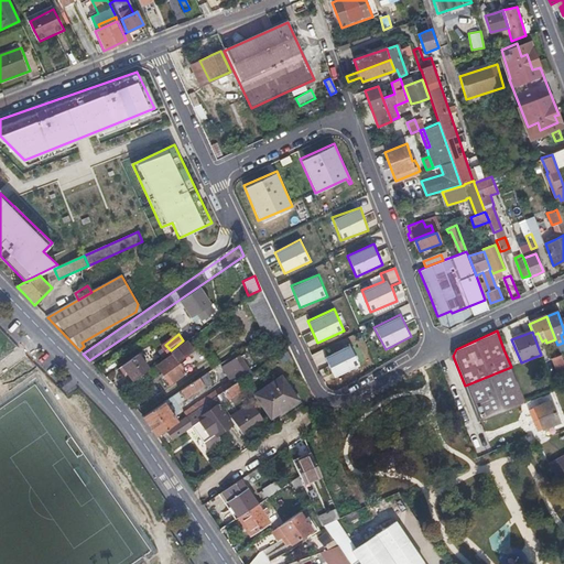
[(170,383),(177,378),(184,372),(176,361),(185,355),(183,353),(188,348),(184,343),(170,353),(172,355),(156,366),(170,383)]
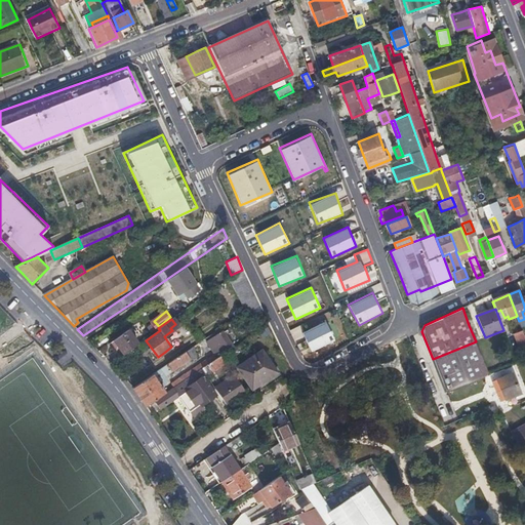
[(301,331),(312,352),(336,340),(326,320),(301,331)]
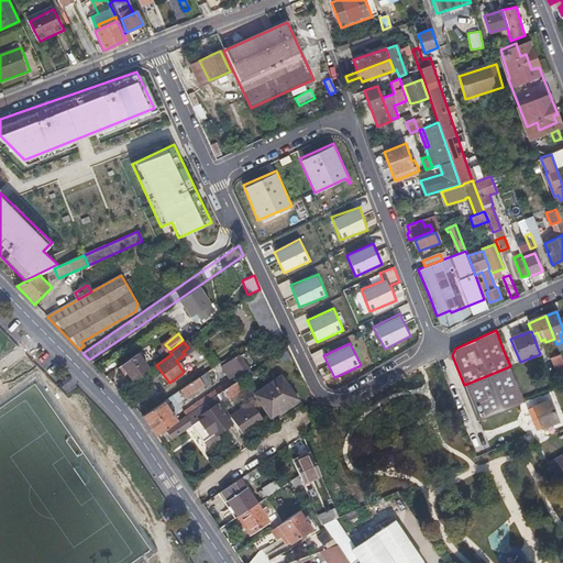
[(133,381),(141,374),(148,368),(138,353),(121,365),(133,381)]
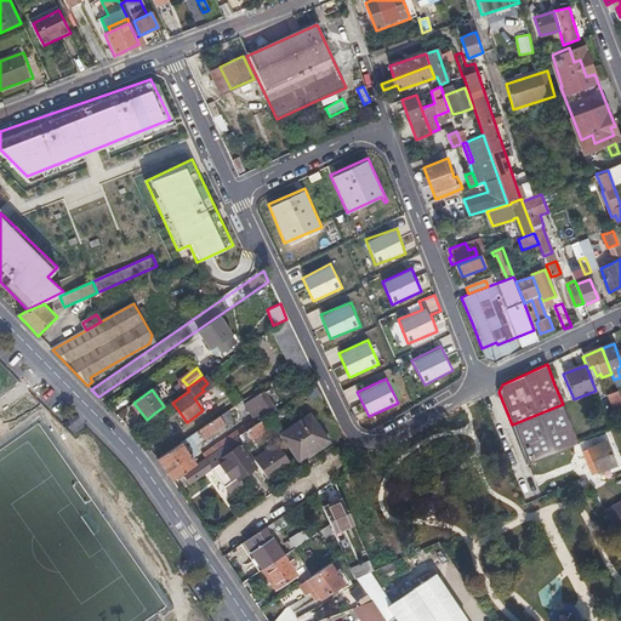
[(277,411),(269,402),(263,392),(256,397),(269,416),(277,411)]
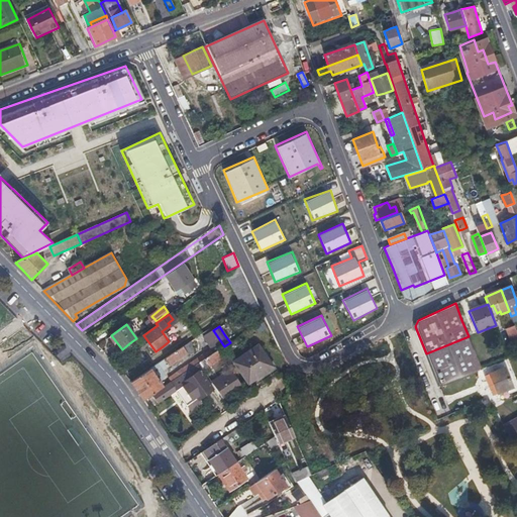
[(512,343),(516,341),(516,330),(515,326),(507,330),(512,343)]
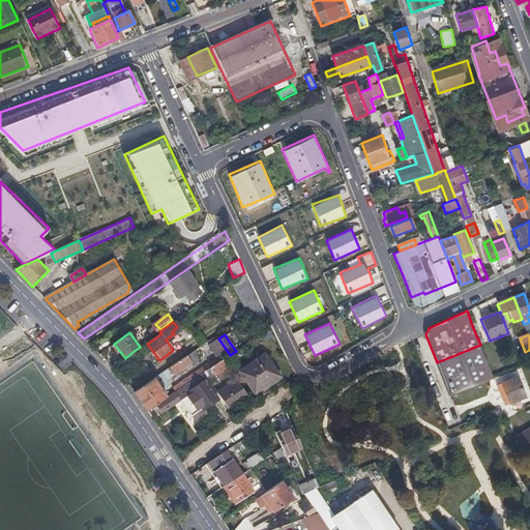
[(480,345),(437,362),(450,395),(493,377),(480,345)]
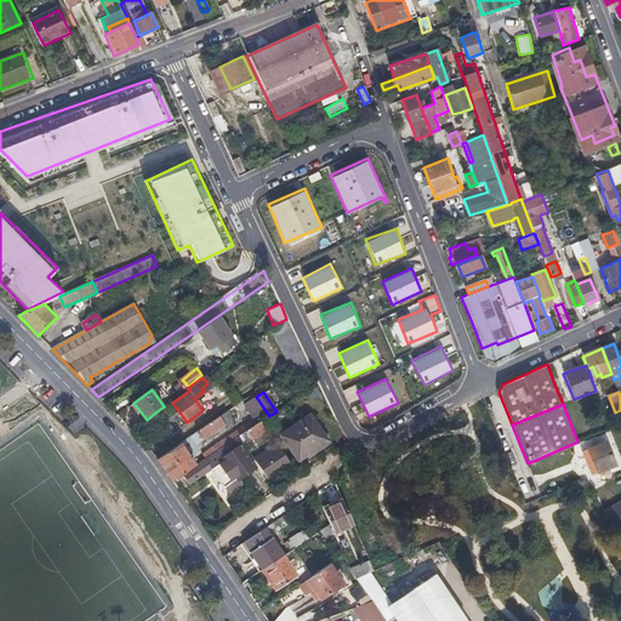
[(203,453),(205,457),(244,432),(261,421),(266,419),(262,414),(203,453)]
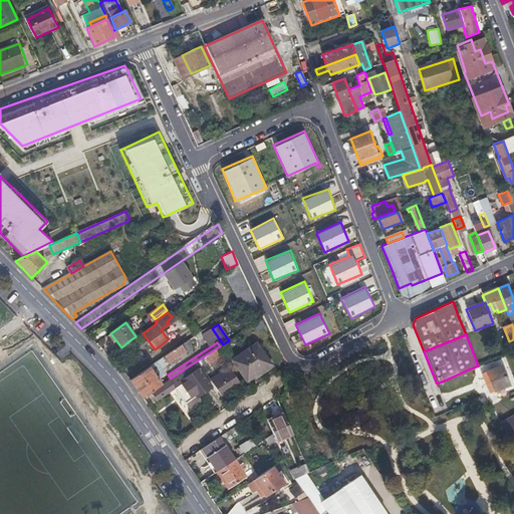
[(151,392),(161,384),(158,380),(161,378),(163,370),(161,367),(186,350),(182,344),(130,379),(142,398),(151,392)]
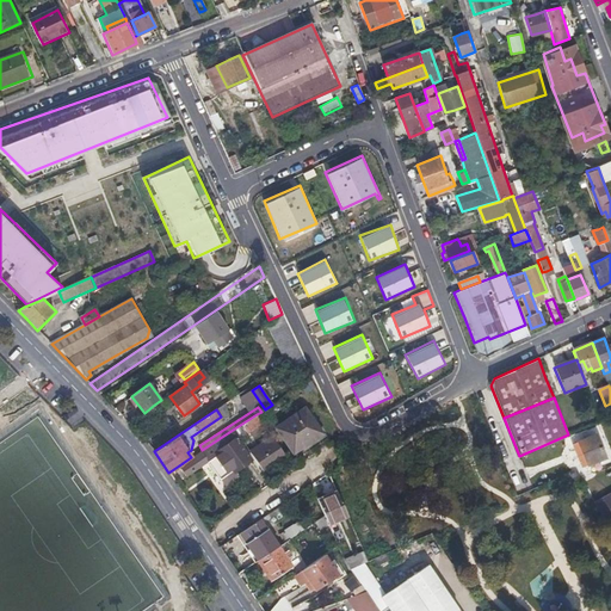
[(300,451),(298,450),(297,449),(319,434),(303,411),(273,431),(290,457),(300,451)]
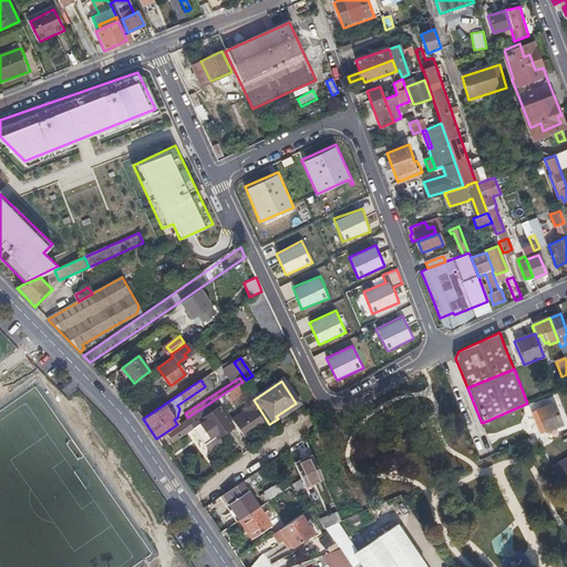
[(223,394),(226,399),(229,403),(244,393),(238,384),(223,394)]
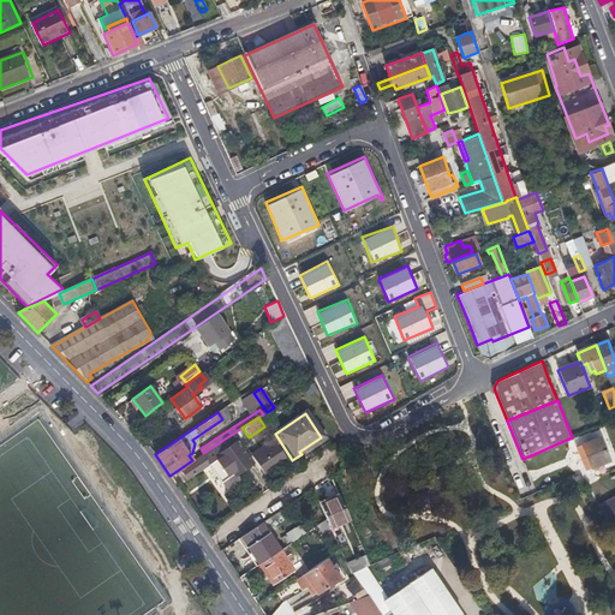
[(592,469),(601,465),(610,461),(599,437),(581,445),(592,469)]
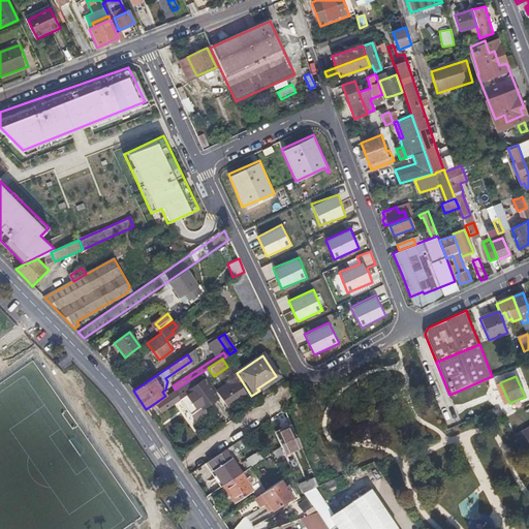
[(204,379),(196,384),(188,390),(191,393),(180,401),(191,416),(196,412),(199,417),(206,413),(203,409),(217,400),(204,379)]
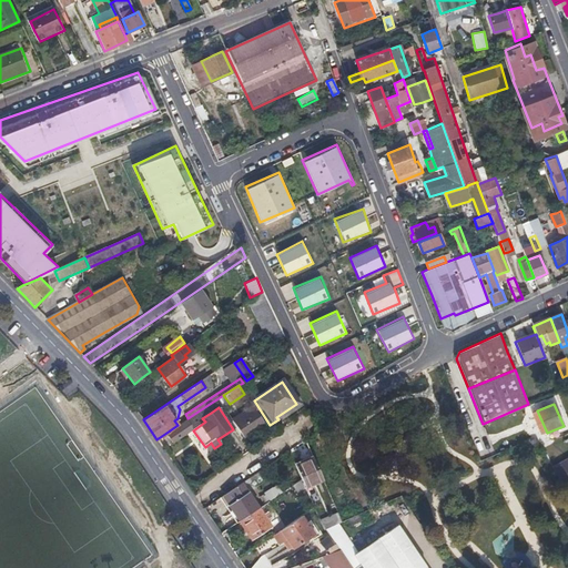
[(232,422),(239,432),(245,442),(266,427),(253,407),(232,422)]
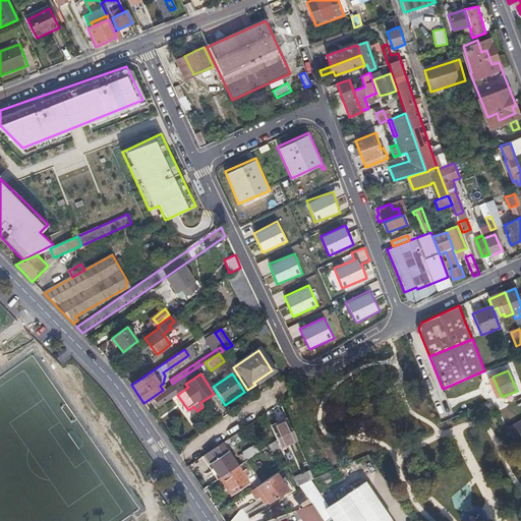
[(171,397),(165,389),(163,390),(153,397),(158,406),(171,397)]
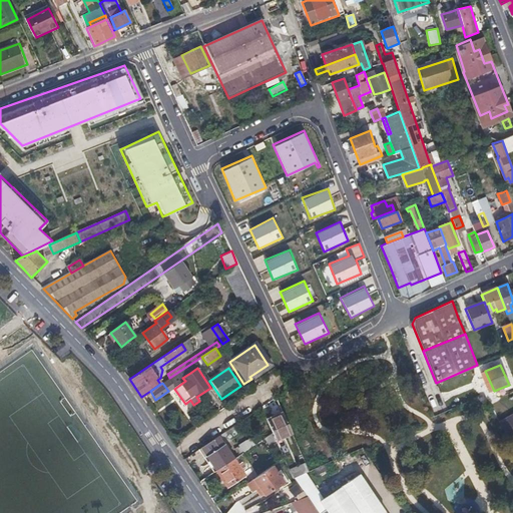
[(512,412),(501,418),(512,441),(512,412)]
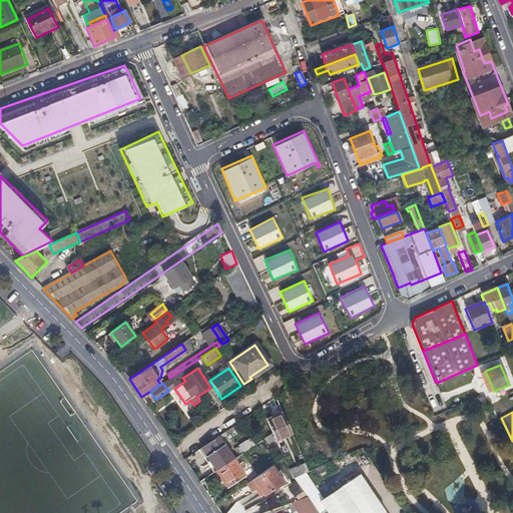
[(268,422),(272,431),(276,441),(293,434),(285,414),(268,422)]
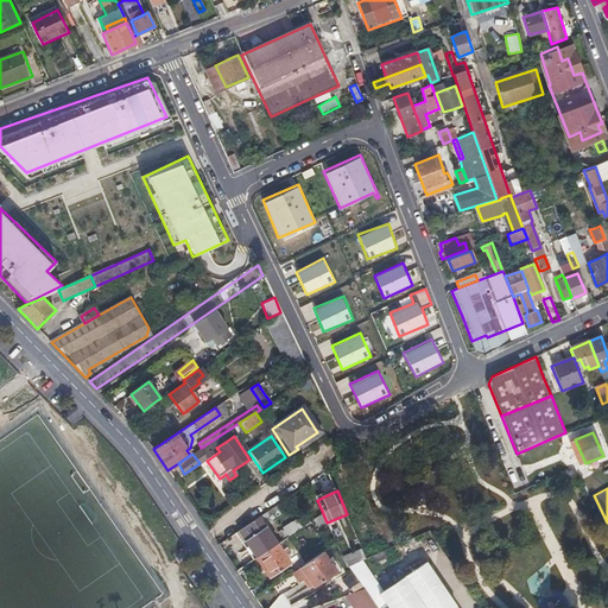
[(255,558),(278,544),(259,517),(235,533),(242,544),(245,542),(255,558)]
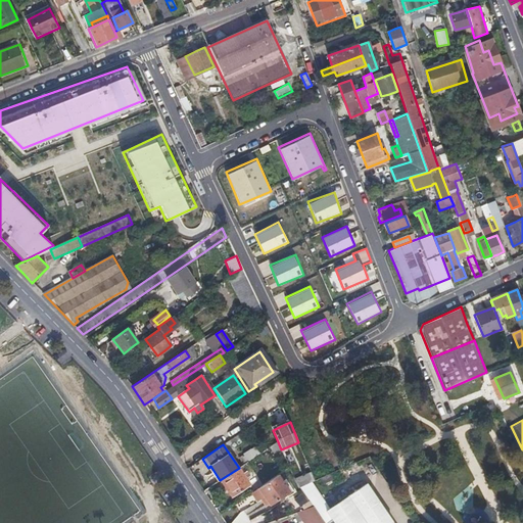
[(258,446),(255,448),(252,450),(251,448),(243,454),(248,461),(263,452),(258,446)]
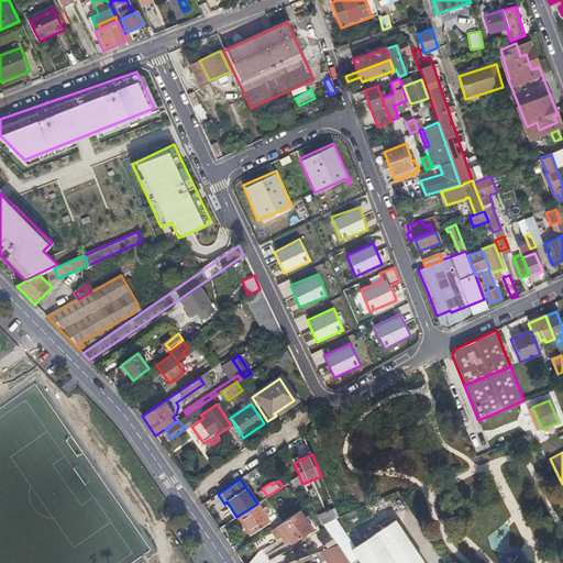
[(262,510),(257,504),(236,517),(250,536),(269,521),(265,516),(262,510)]
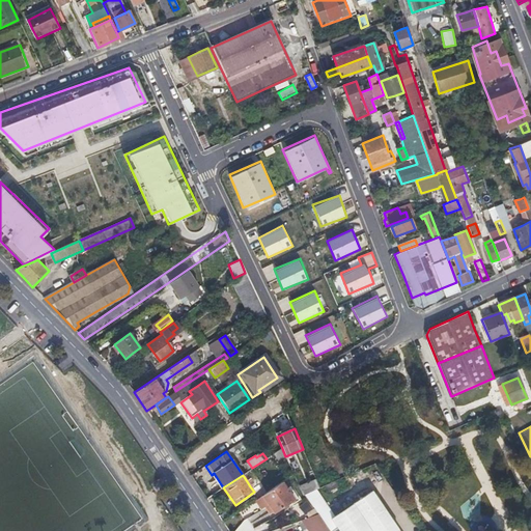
[(261,495),(272,509),(274,512),(295,499),(283,481),(261,495)]
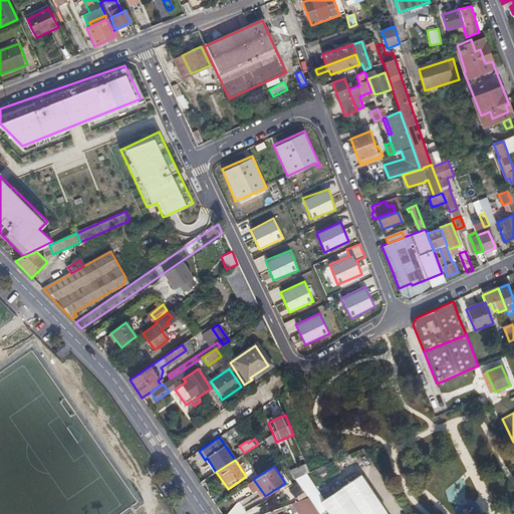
[(386,513),(387,513),(360,476),(320,503),(326,512),(323,513),(386,513)]
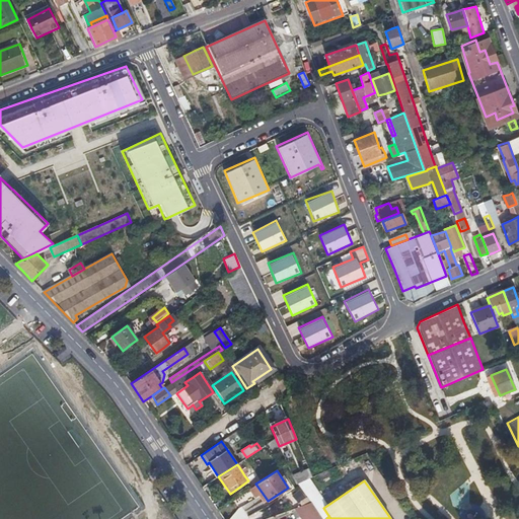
[(263,500),(266,498),(255,484),(252,487),(263,500)]
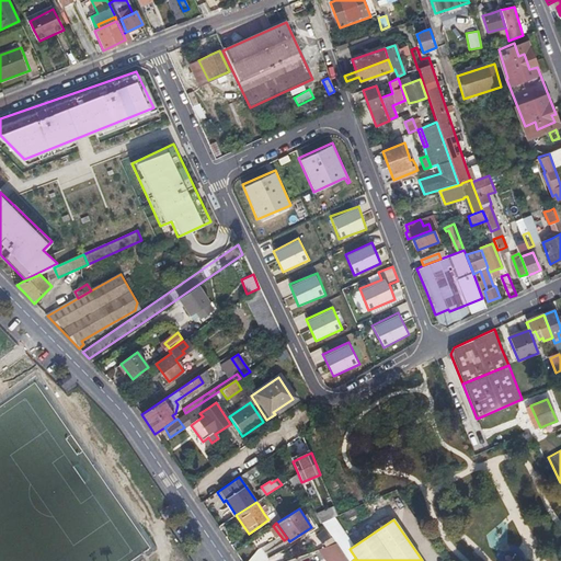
[(315,549),(322,560),(344,560),(347,559),(335,541),(315,549)]
